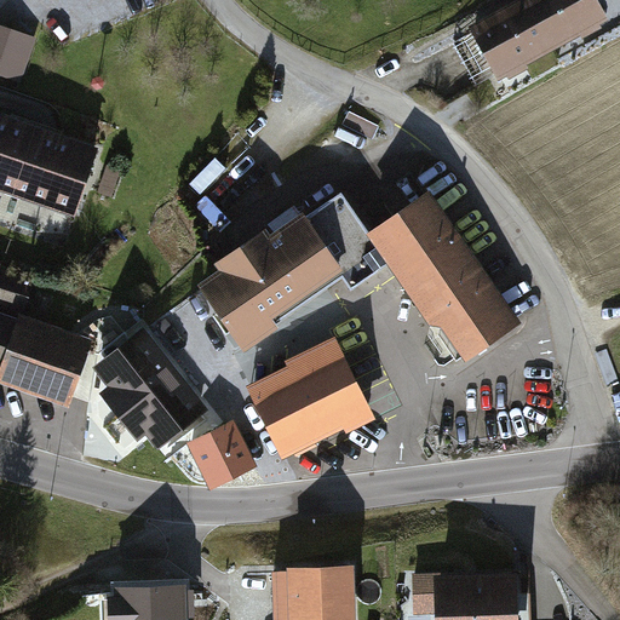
[(524,0),(474,29),(499,75),(551,46),(524,0)]
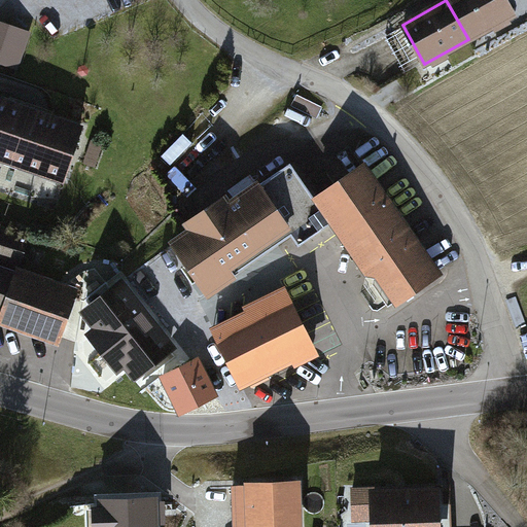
[(504,0),(446,0),(468,39),(513,14),(504,0)]
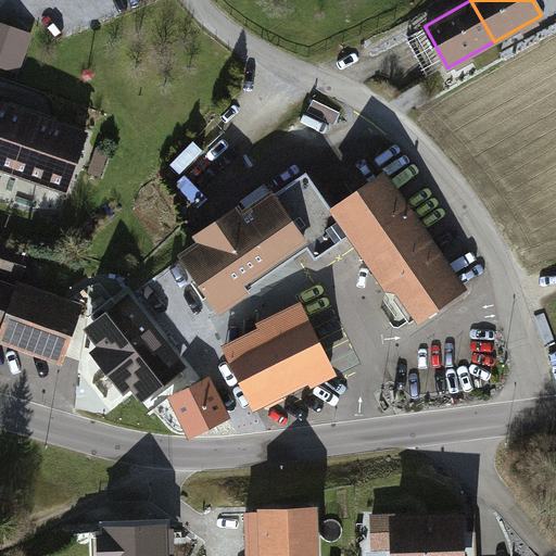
[(32,33),(0,22),(0,63),(19,71),(32,33)]
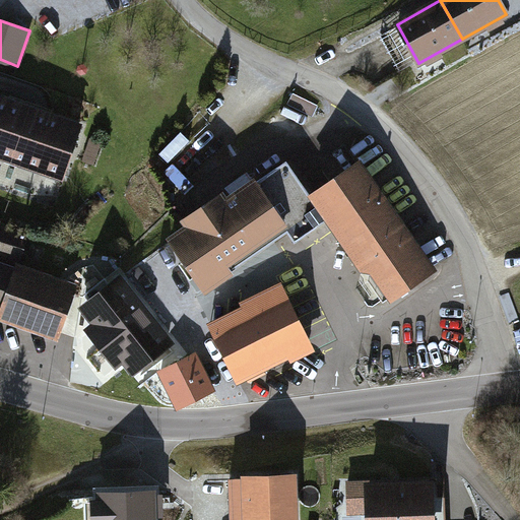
[(0,94),(0,153),(14,158),(31,106),(0,94)]
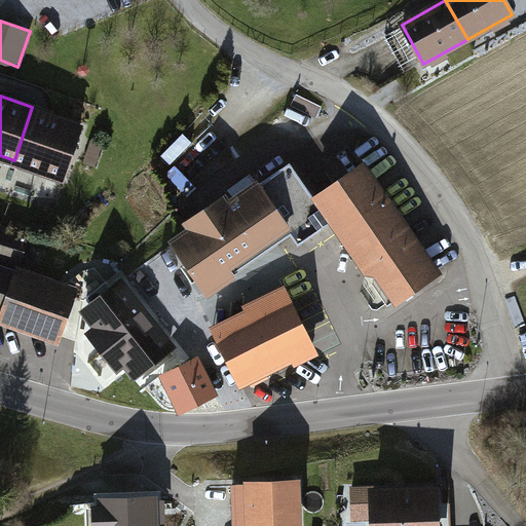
[(32,107),(14,160),(66,177),(83,123),(32,107)]
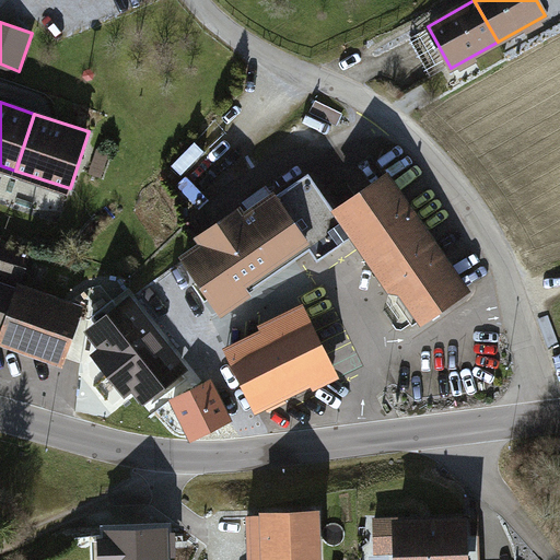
[(97,149),(90,172),(103,176),(112,153),(97,149)]
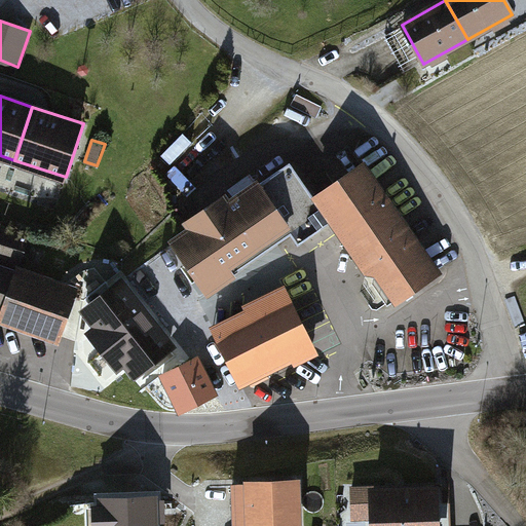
[(362,164),(313,198),(288,162),(257,183),(290,231),(298,243),(330,221),(388,306),(437,272),(362,164)]
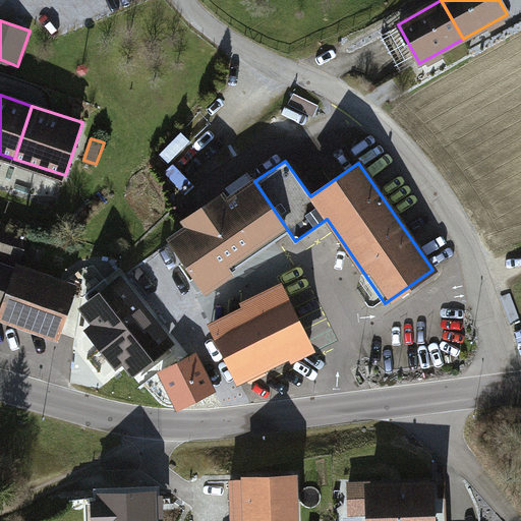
[(287,229),(254,181),(169,240),(201,287),(287,229)]
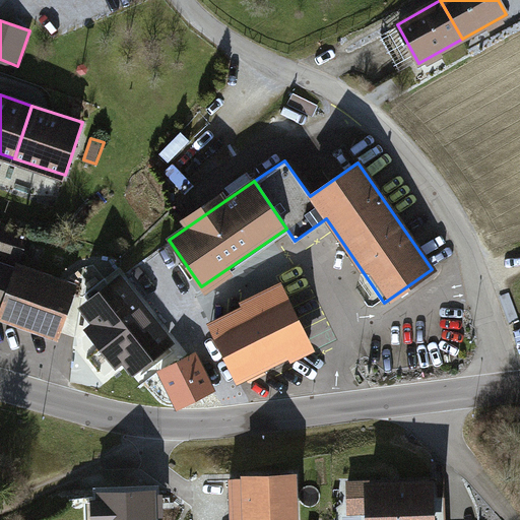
[(0,252),(20,259),(26,238),(0,229),(0,252)]
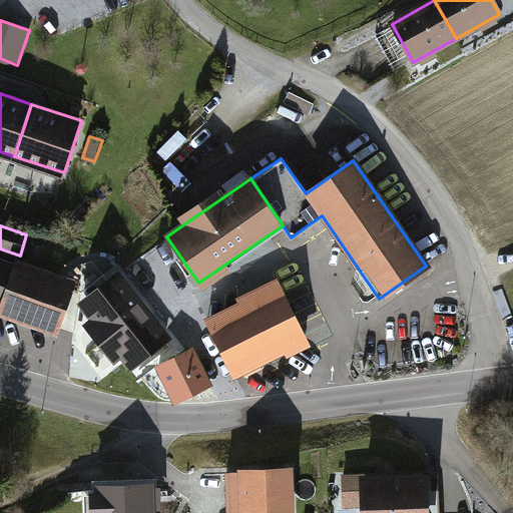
[(0,307),(60,328),(75,285),(0,258),(0,307)]
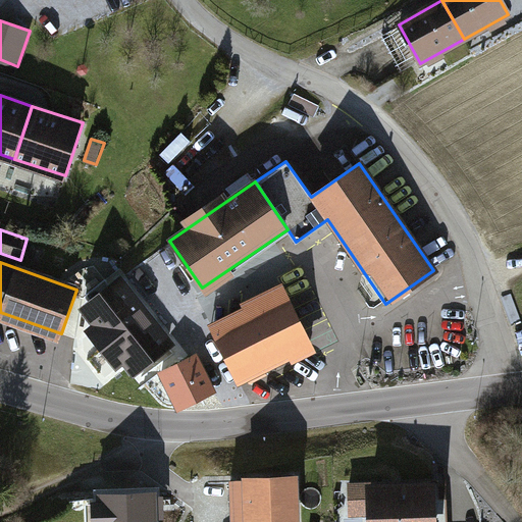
[(105,278),(86,294),(95,306),(89,310),(101,326),(95,331),(118,361),(124,357),(137,372),(170,346),(122,284),(115,291),(105,278)]
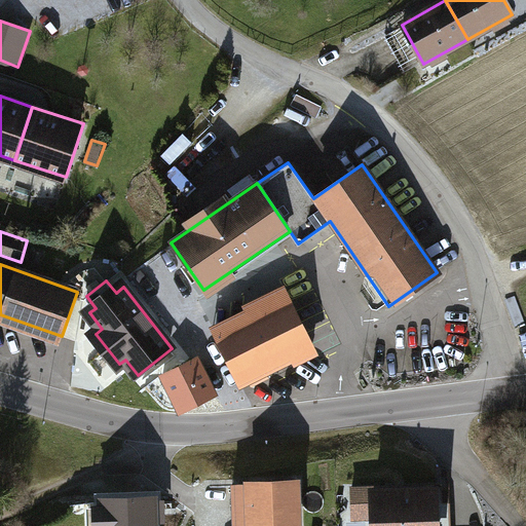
[(250,308),(214,327),(241,382),(293,357),(295,361),(316,350),(284,286),(247,304),(250,308)]
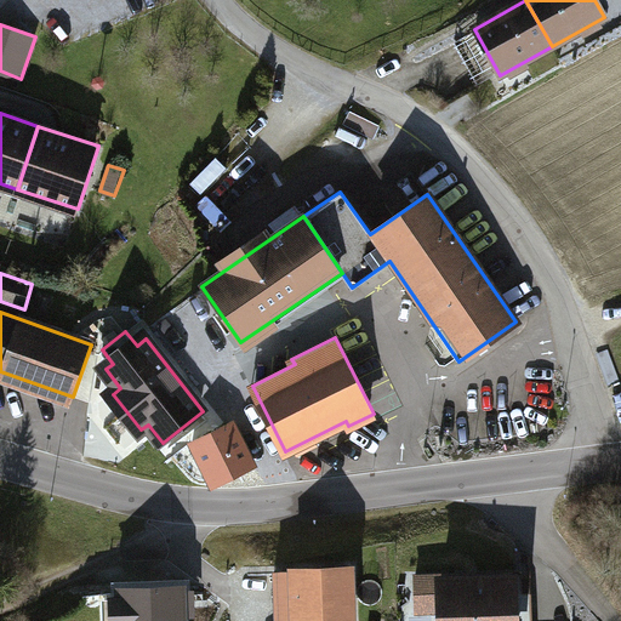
[(214,486),(254,467),(233,425),(195,442),(205,467),(214,486)]
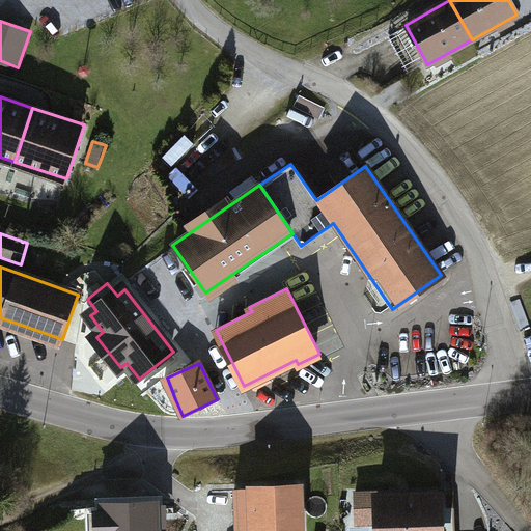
[(299,530),(298,484),(249,486),(250,530),(299,530)]
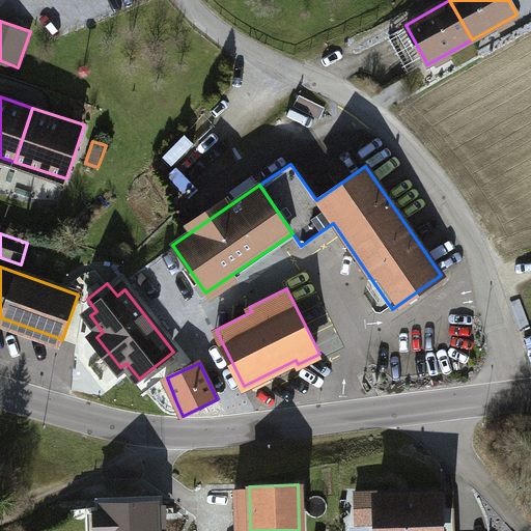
[(441,530),(440,495),(375,497),(375,491),(356,492),(356,511),(376,510),(376,530),(441,530)]
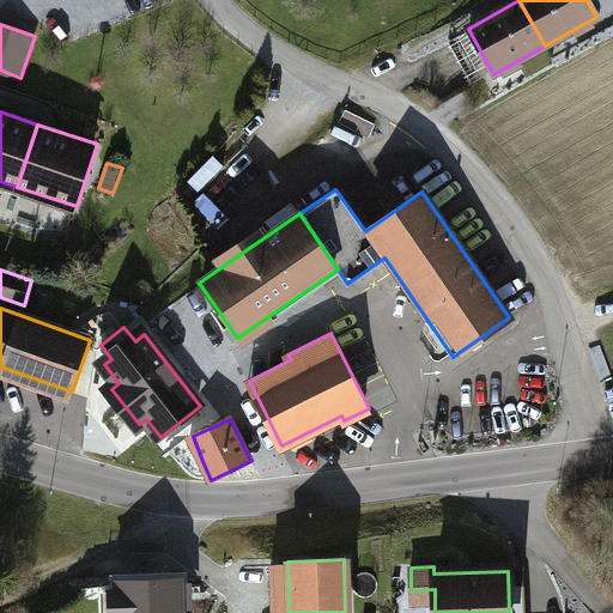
[(184,612),(183,577),(116,580),(116,612),(184,612)]
